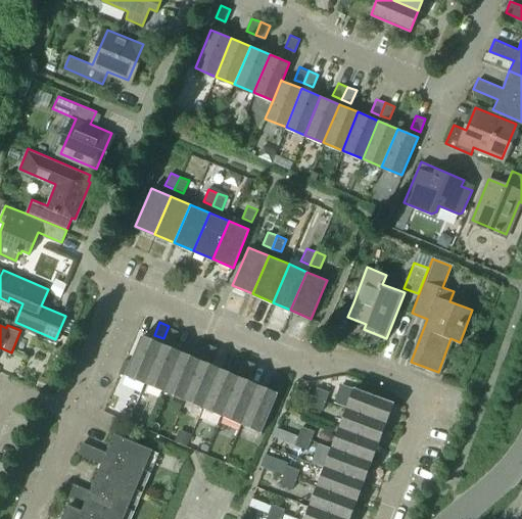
[(173,342),(178,330),(169,326),(163,338),(173,342)]
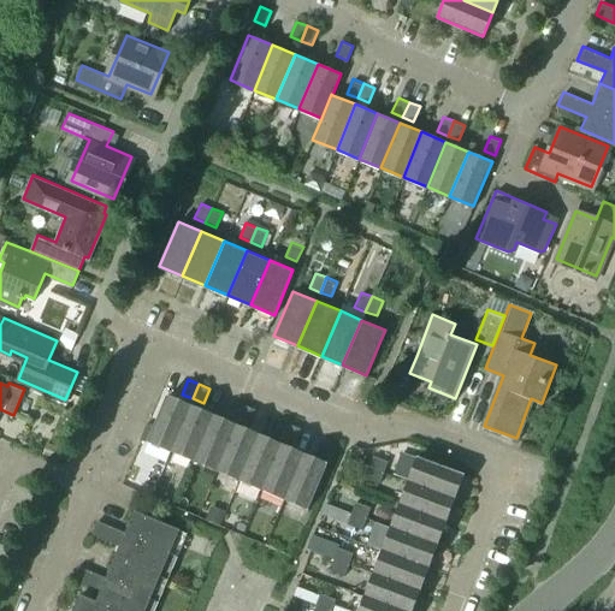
[(171,450),(190,404),(166,395),(147,440),(171,450)]
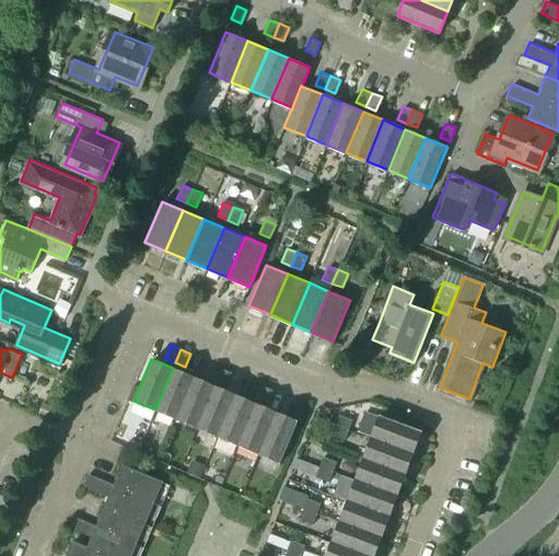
[(217,380),(222,367),(212,362),(207,375),(217,380)]
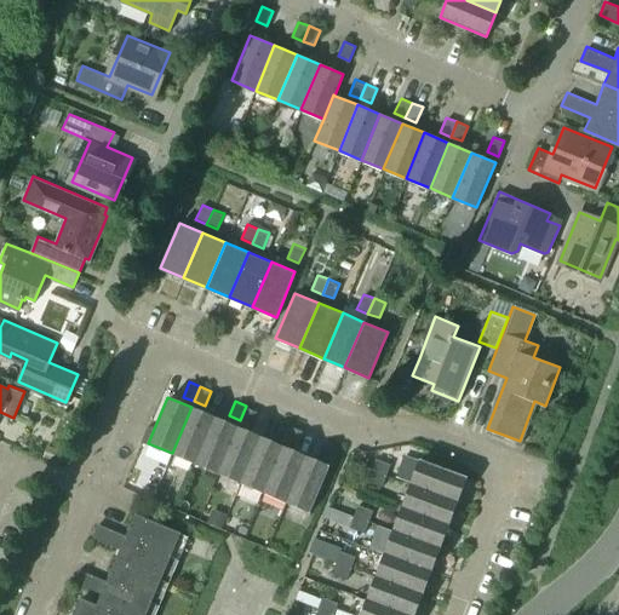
[(251,425),(257,411),(246,406),(240,420),(251,425)]
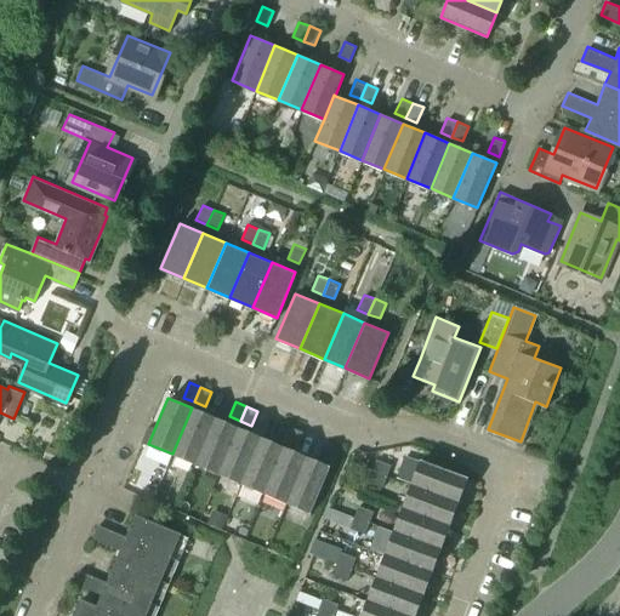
[(195,463),(215,417),(192,408),(172,454),(195,463)]
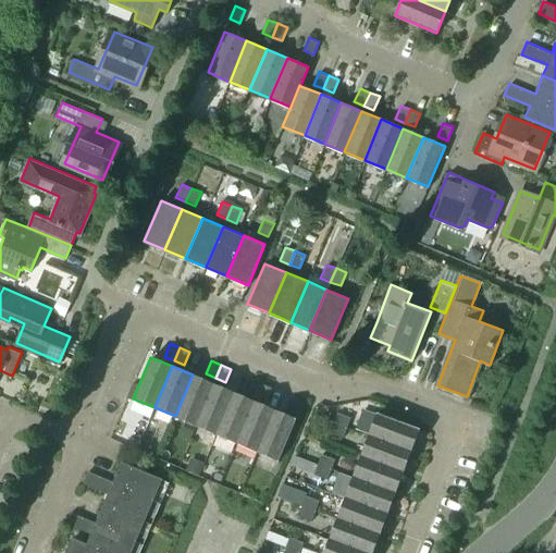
[(196,425),(213,383),(193,375),(175,416),(196,425)]
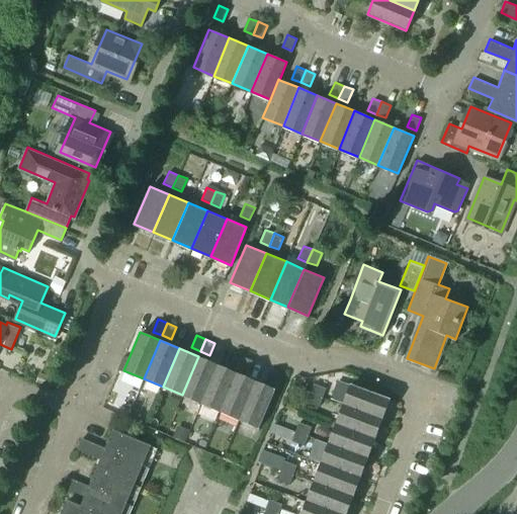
[(238,367),(243,355),(234,351),(229,363),(238,367)]
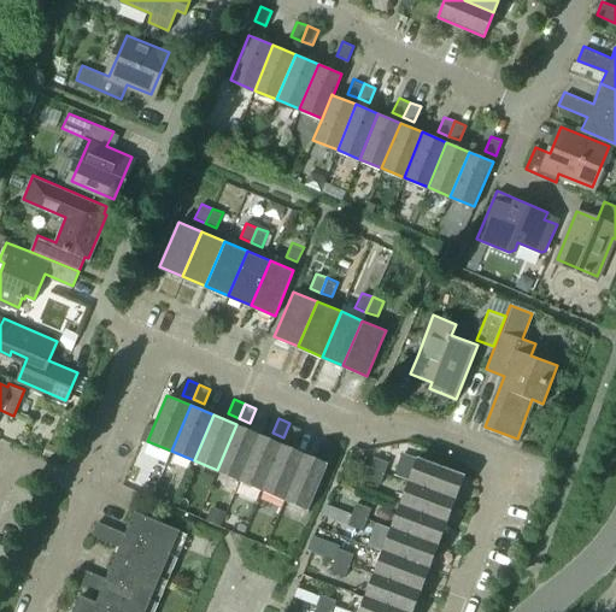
[(295,442),(301,428),(289,423),(283,437),(295,442)]
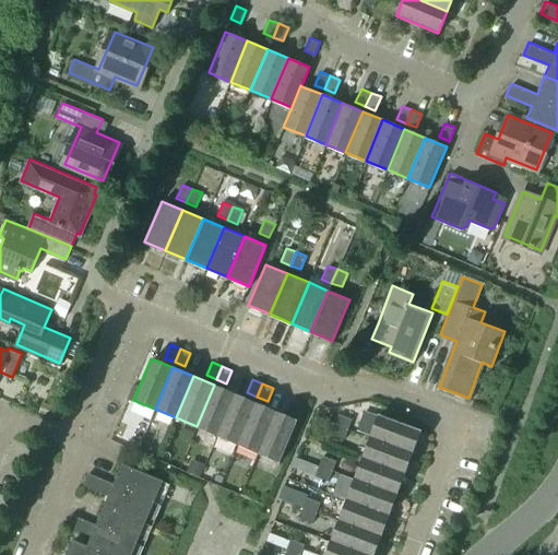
[(217,435),(234,393),(214,385),(197,426),(217,435)]
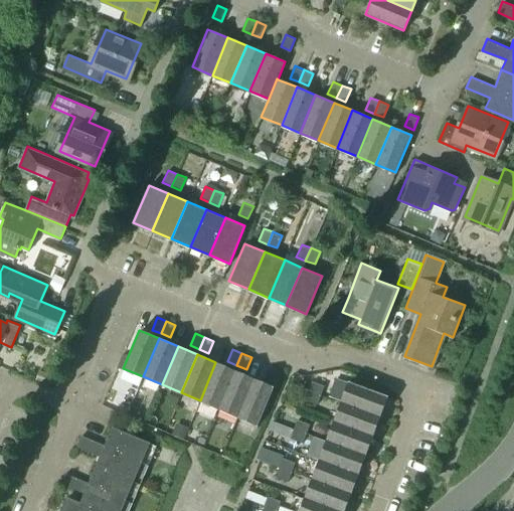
[(218,408),(234,370),(215,362),(200,400),(218,408)]
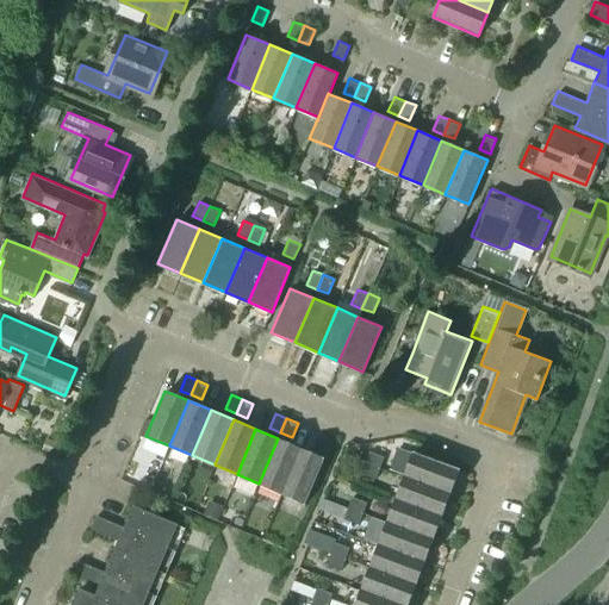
[(327,451),(333,437),(322,432),(316,448),(327,451)]
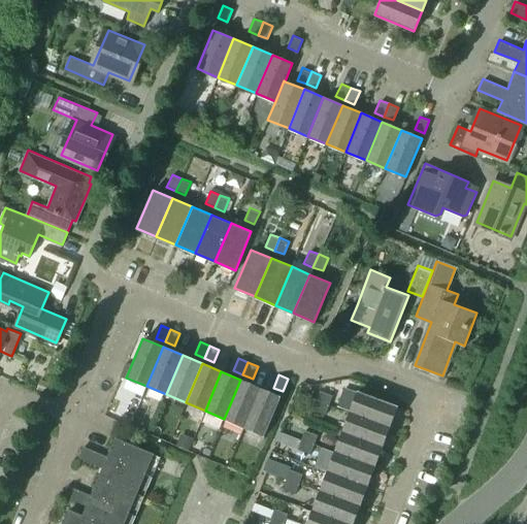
[(243,427),(260,388),(240,380),(224,419),(243,427)]
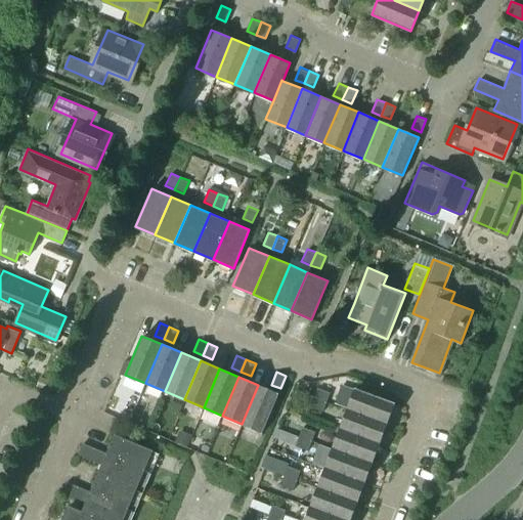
[(262,432),(278,394),(258,385),(242,424),(262,432)]
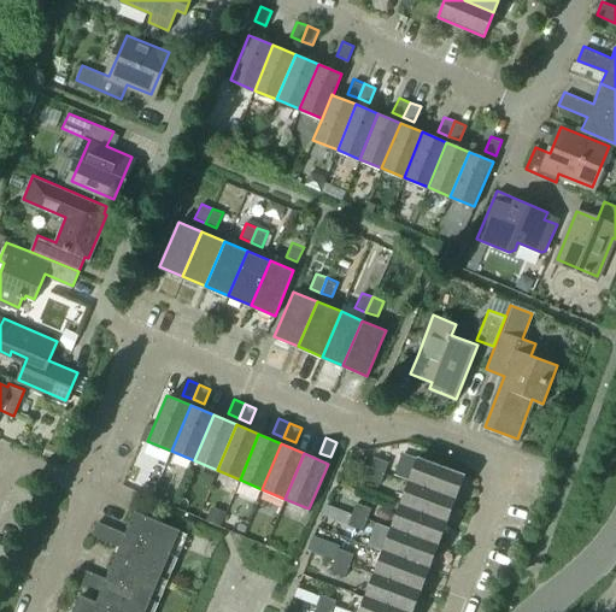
[(385,471),(388,460),(374,454),(369,465),(385,471)]
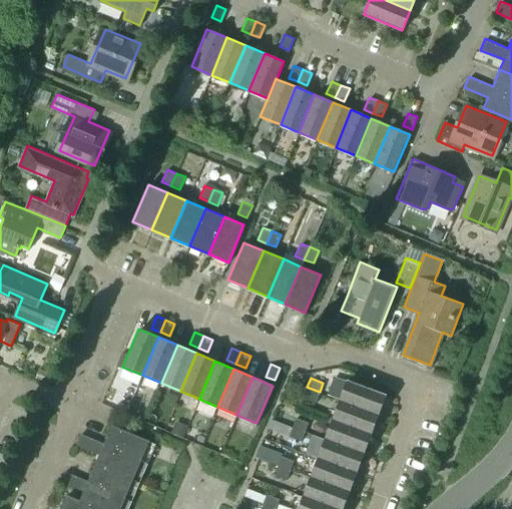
[(379,414),(386,394),(348,380),(341,400),(379,414)]
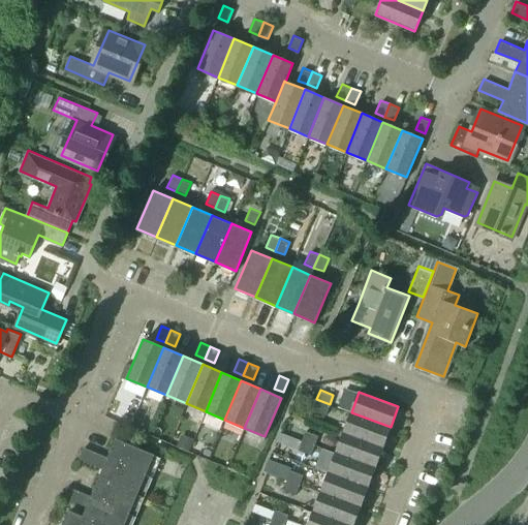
[(325,413),(330,404),(316,399),(313,409),(325,413)]
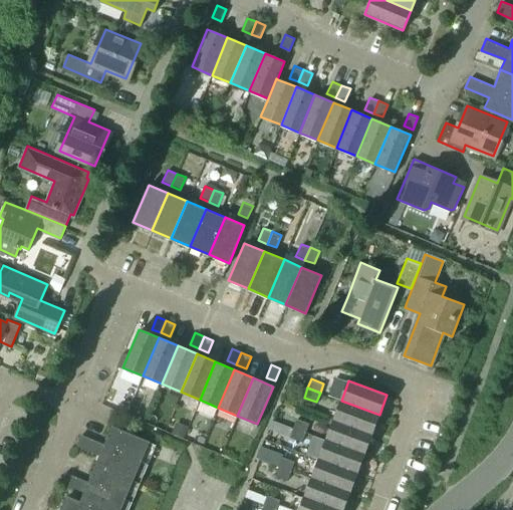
[(371,435),(379,415),(341,401),(333,420),(371,435)]
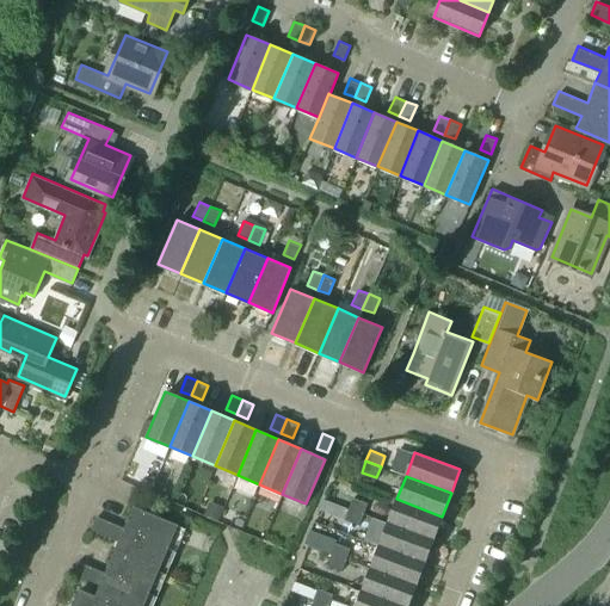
[(363,512),(368,501),(352,495),(349,507),(363,512)]
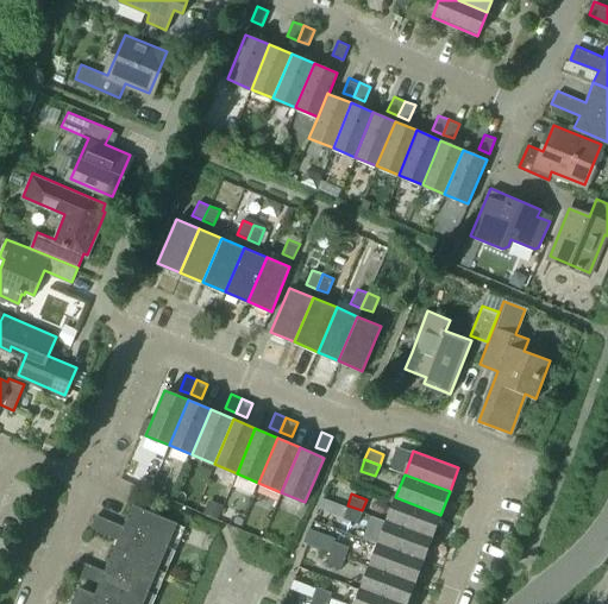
[(432,536),(440,515),(395,497),(387,520),(432,536)]
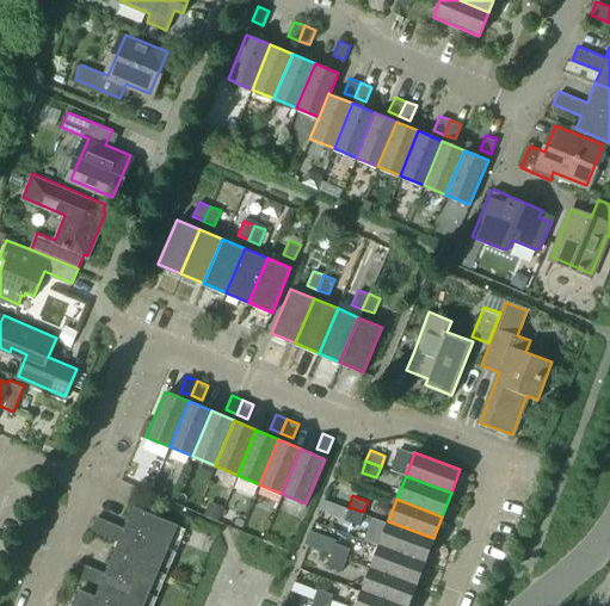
[(143,605),(178,524),(134,505),(124,526),(97,514),(91,529),(118,539),(105,572),(78,560),(72,573),(100,585),(96,595),(122,605),(143,605)]
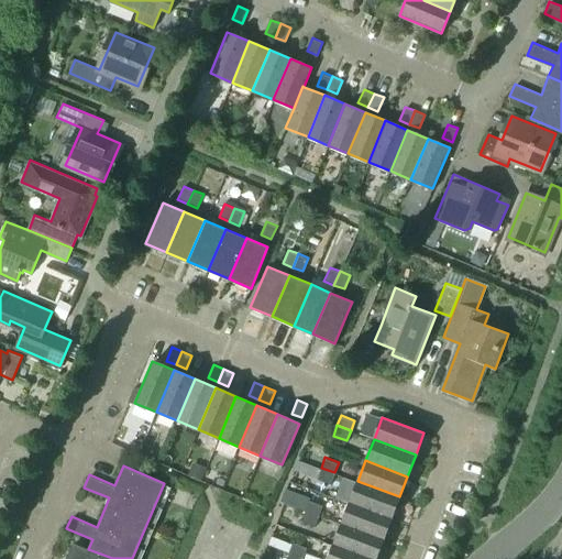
[(331,483),(334,472),(321,468),(318,478),(331,483)]
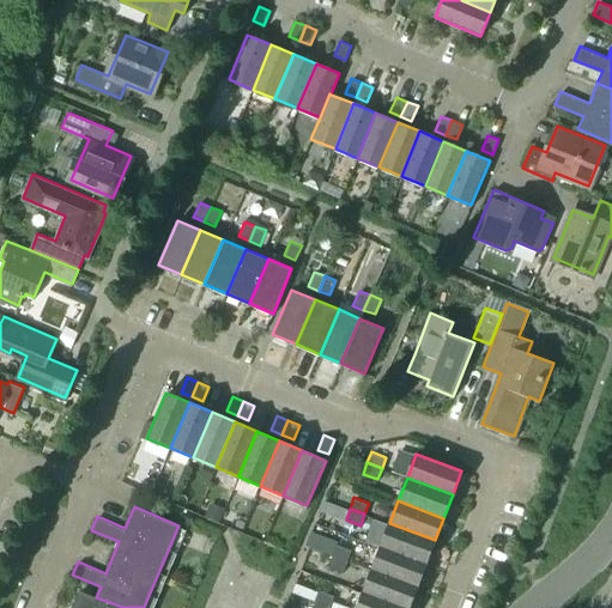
[(426,563),(435,540),(389,523),(381,546),(426,563)]
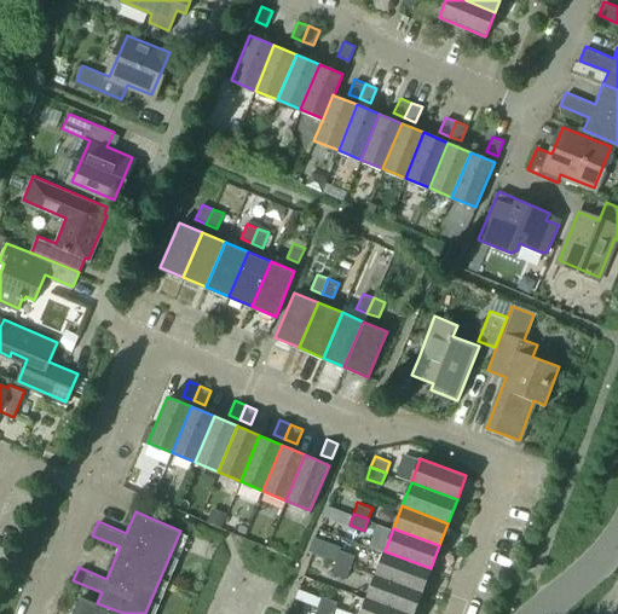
[(351,566),(354,554),(340,549),(335,560),(351,566)]
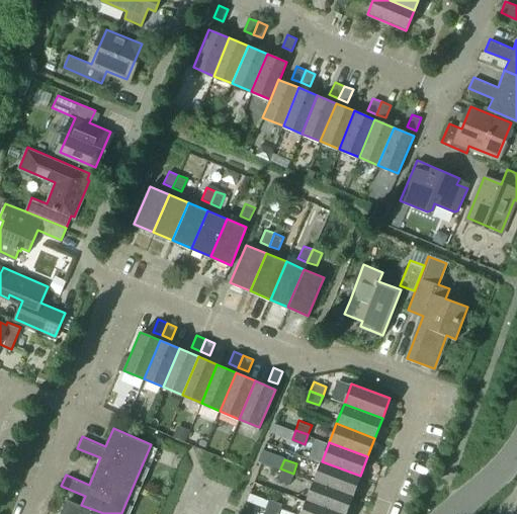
[(353,496),(360,476),(322,461),(315,481),(353,496)]
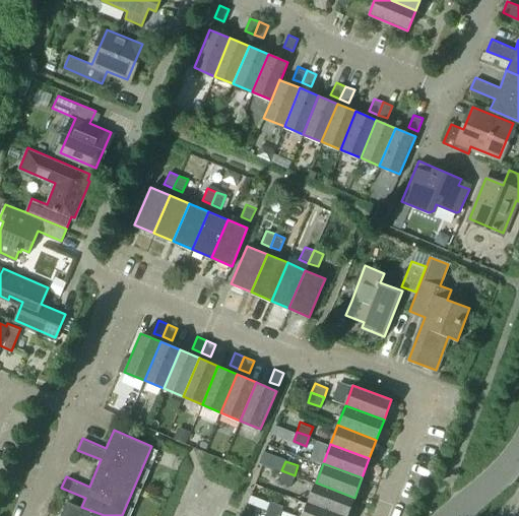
[(290,485),(295,475),(281,470),(278,479),(290,485)]
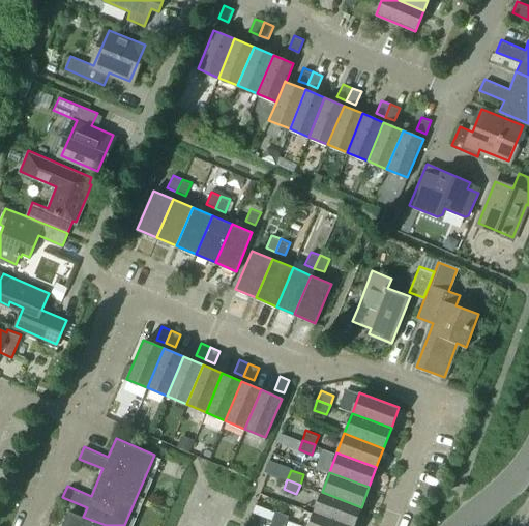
[(352,525),(353,525),(361,507),(322,492),(314,512),(352,525)]
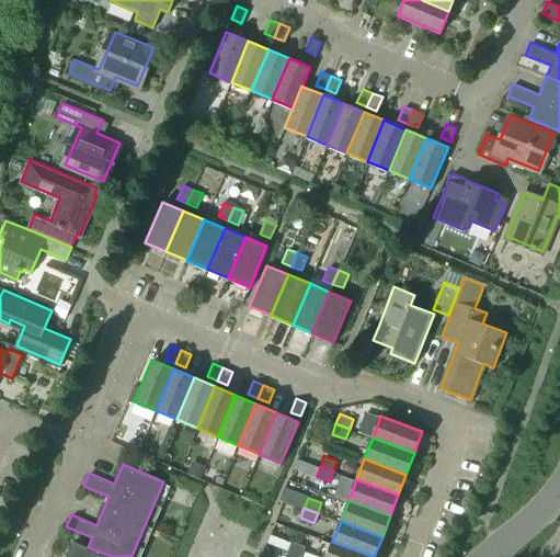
[(301,555),(306,545),(292,540),(288,549),(301,555)]
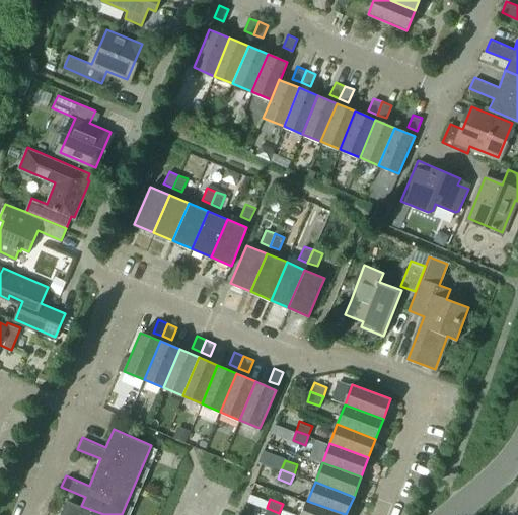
[(103,514),(81,506),(68,500),(61,514),(103,514)]
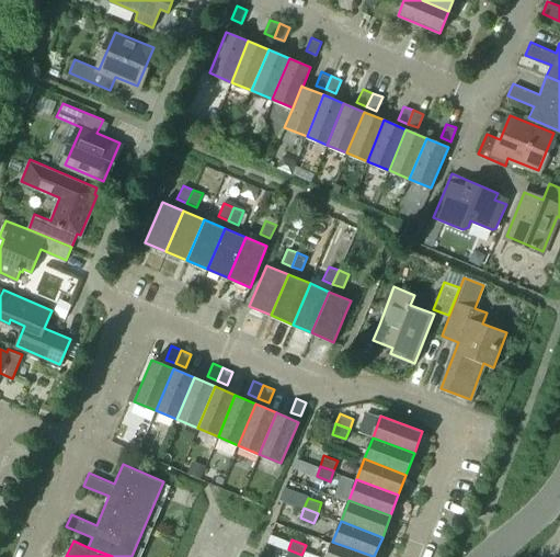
[(373,556),(332,542),(327,556),(373,556)]
